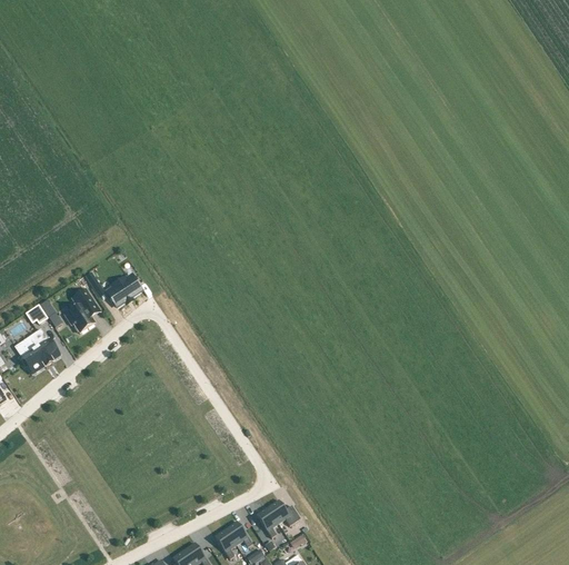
[(86,275),(92,284),(98,280),(91,270),(86,275)]
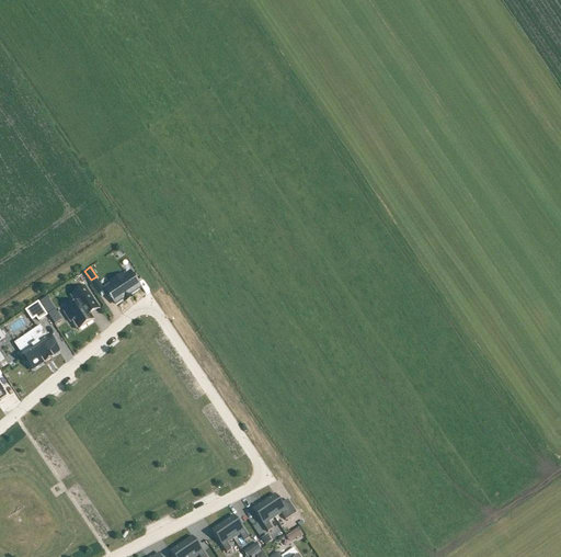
[(113,283),(106,287),(115,300),(140,284),(132,271),(126,275),(123,272),(111,280),(113,283)]
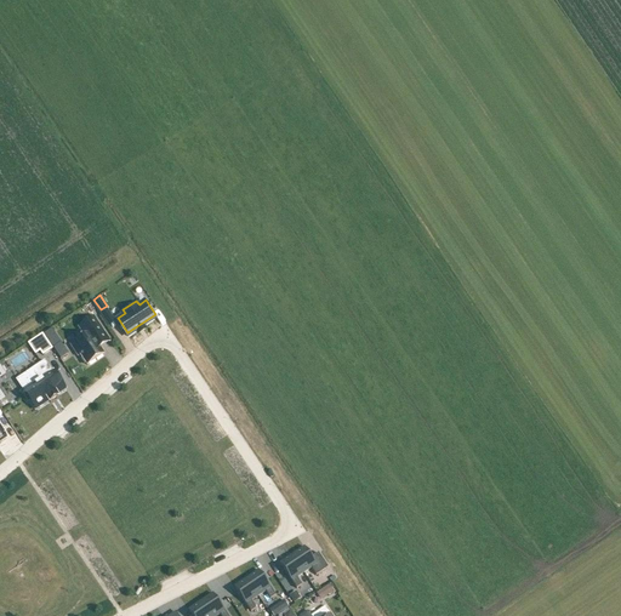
[(110,337),(104,329),(93,314),(79,324),(85,332),(83,335),(81,334),(80,335),(81,335),(72,342),(79,352),(80,351),(87,361),(104,351),(100,344),(110,337)]
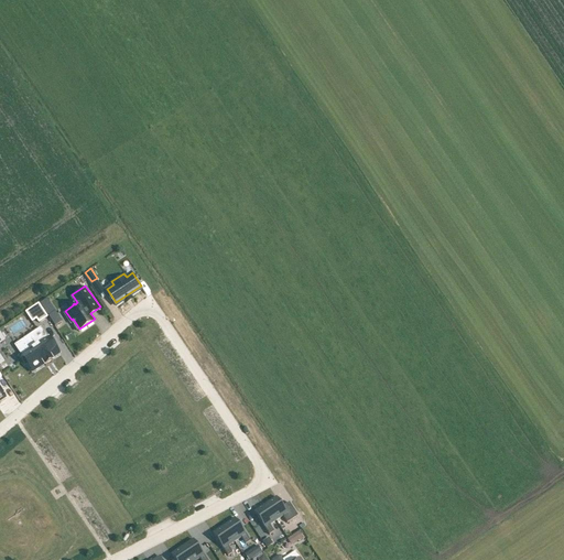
[(46,295),(41,300),(45,308),(51,303),(46,295)]
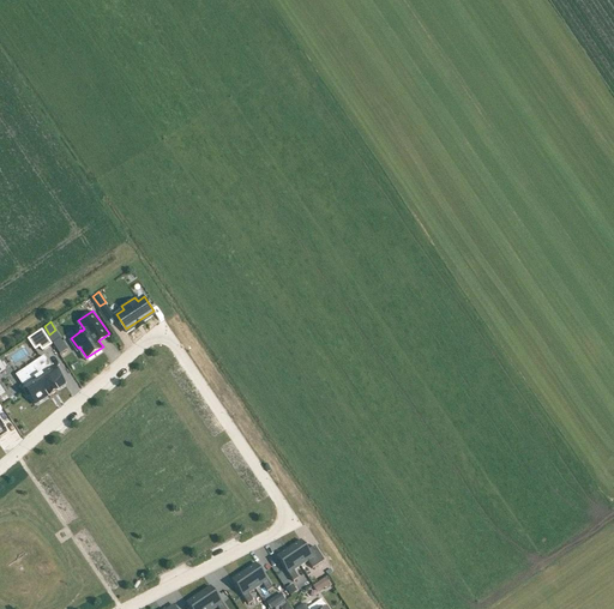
[(42,327),(29,337),(35,347),(40,343),(42,348),(52,342),(42,327)]
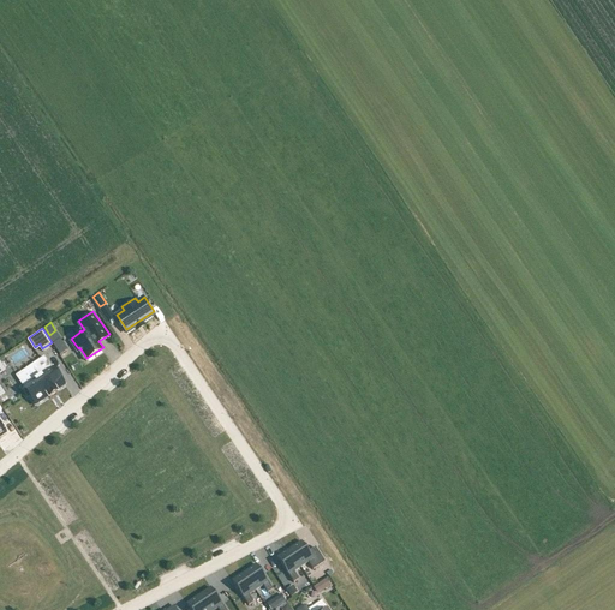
[(29,393),(36,402),(48,394),(49,395),(58,389),(57,387),(65,381),(53,364),(52,364),(45,353),(25,366),(33,377),(21,386),(28,395),(29,393)]
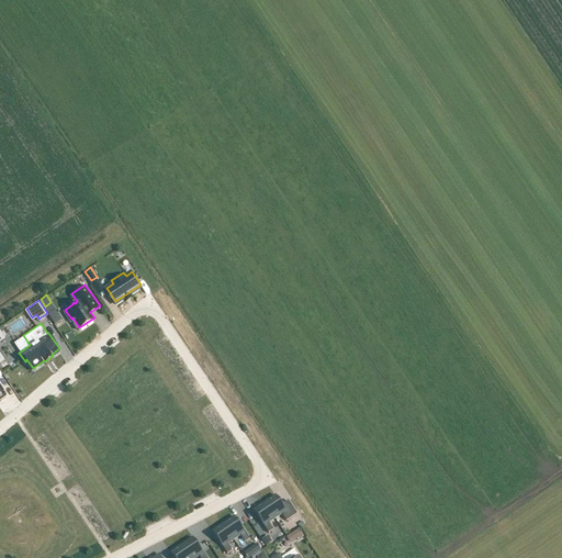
[(276,492),(265,500),(274,515),(281,511),(287,519),(296,511),(288,498),(282,502),(276,492)]
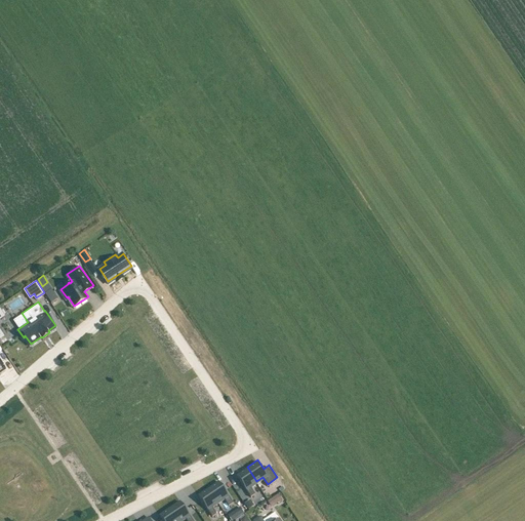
[(256,481),(247,467),(237,474),(251,494),(255,492),(251,485),(256,481)]
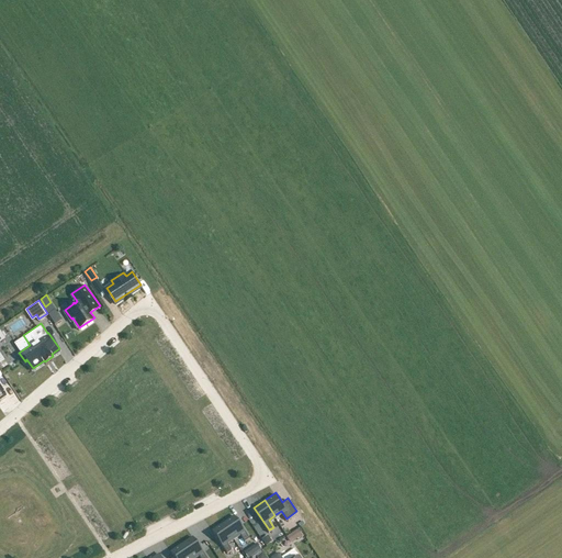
[(234,513),(223,521),(234,537),(240,533),(245,539),(249,536),(234,513)]
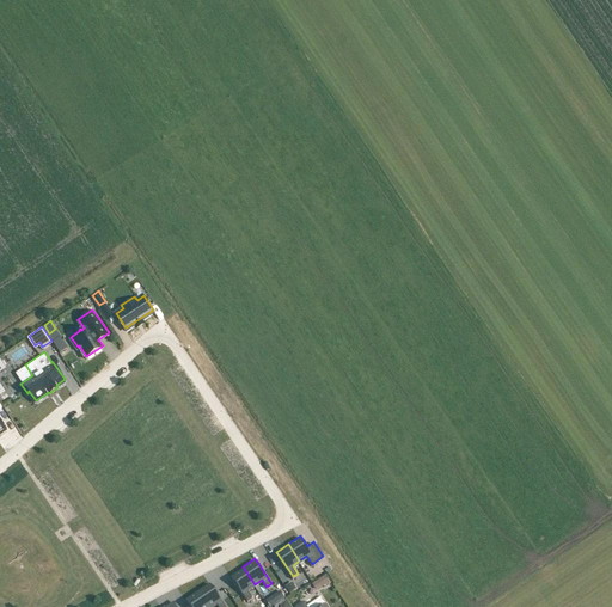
[(255,584),(243,566),(231,575),(248,600),(252,596),(248,588),(255,584)]
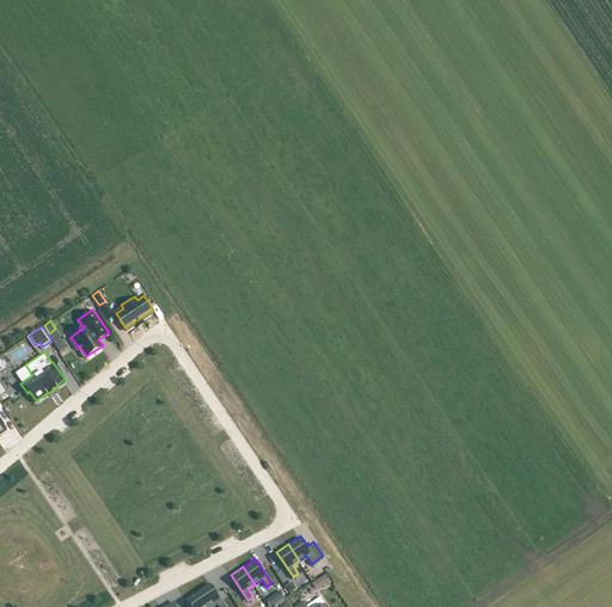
[(323,571),(311,580),(316,587),(329,578),(323,571)]
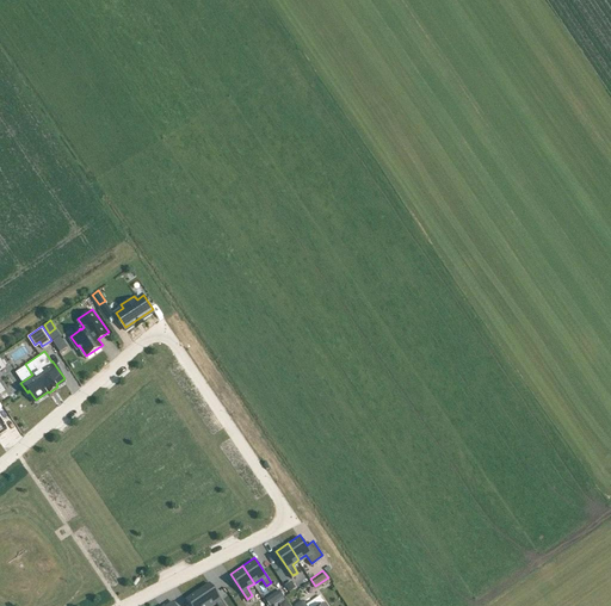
[(209,580),(197,588),(209,605),(216,601),(218,605),(224,605),(226,605),(209,580)]
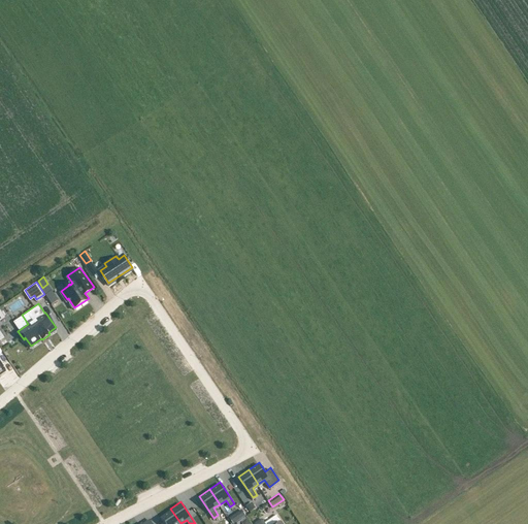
[(241,508),(236,512),(240,517),(245,513),(241,508)]
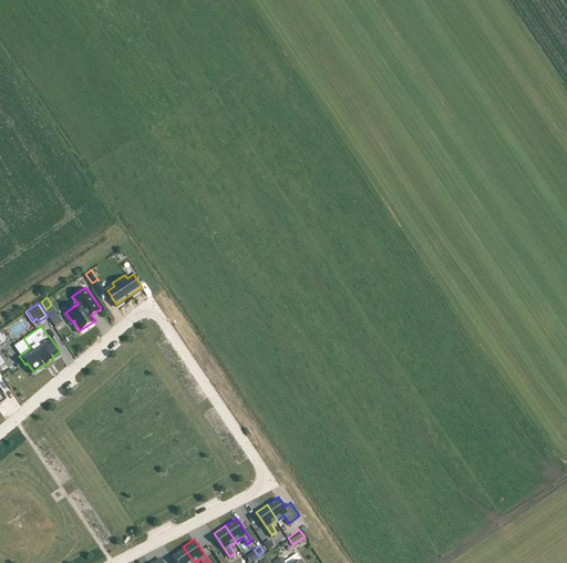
[(193,562),(194,562),(183,546),(172,554),(177,562),(193,562)]
